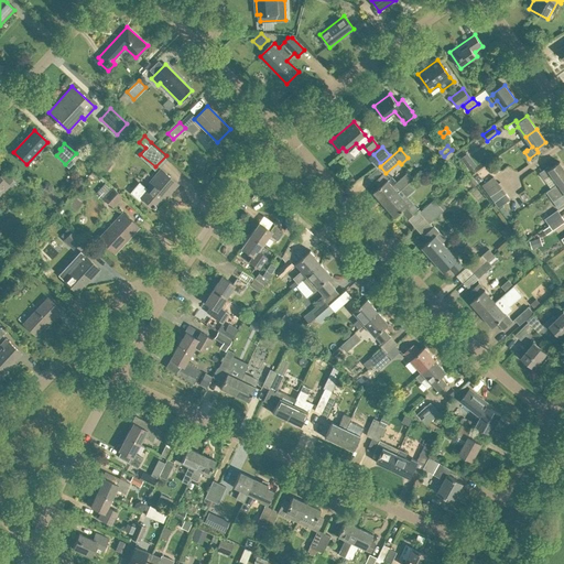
[(477,165),(473,159),(467,153),(461,159),(470,171),(477,165)]
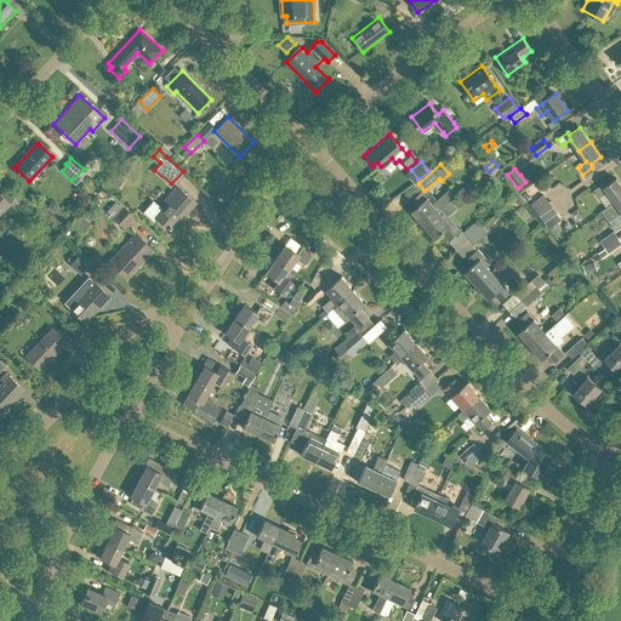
[(607,191),(614,201),(620,197),(620,184),(616,178),(605,186),(604,183),(593,191),(598,198),(600,195),(607,191)]
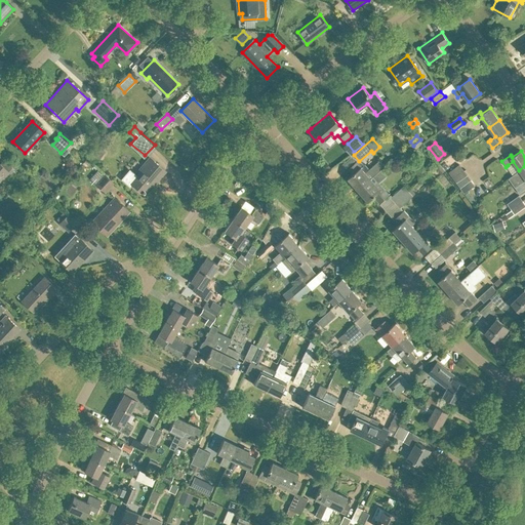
[(129,187),(131,185),(144,194),(157,178),(158,180),(165,171),(149,157),(142,166),(144,167),(136,175),(129,169),(120,179),(129,187)]
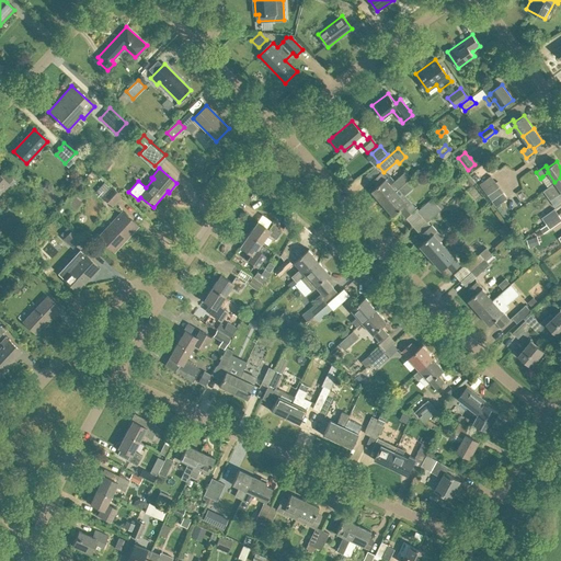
[(4,170),(0,173),(0,194),(9,184),(11,186),(15,181),(4,170)]
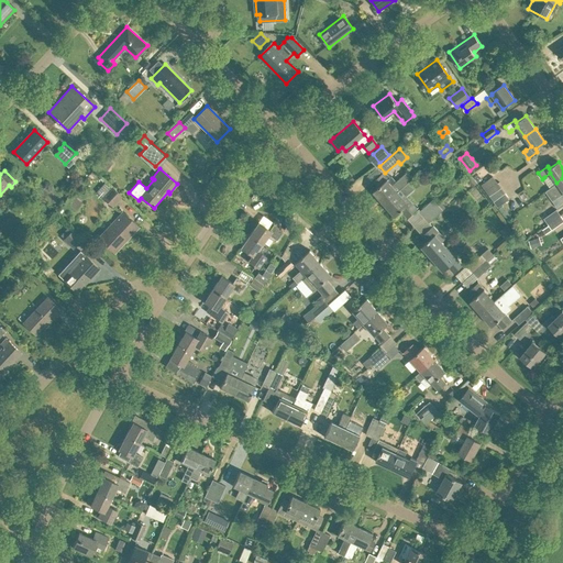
[(373,192),(384,205),(409,181),(409,183),(412,178),(407,173),(393,185),(383,174),(374,181),(378,187),(373,192)]
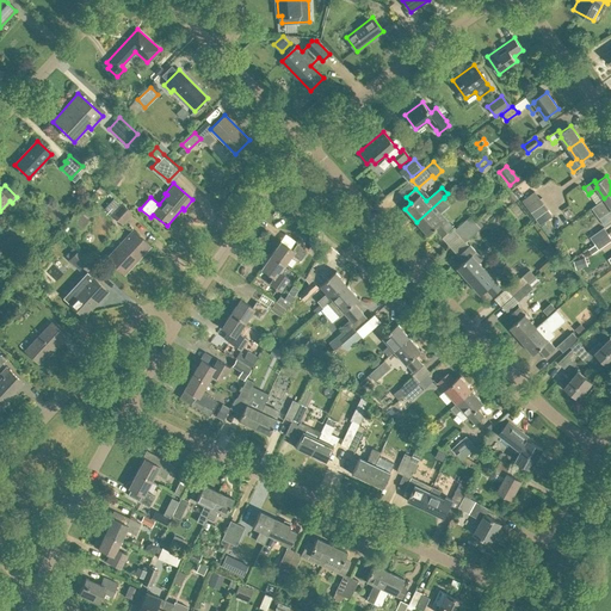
[(522,201),(526,207),(539,198),(535,191),(522,201)]
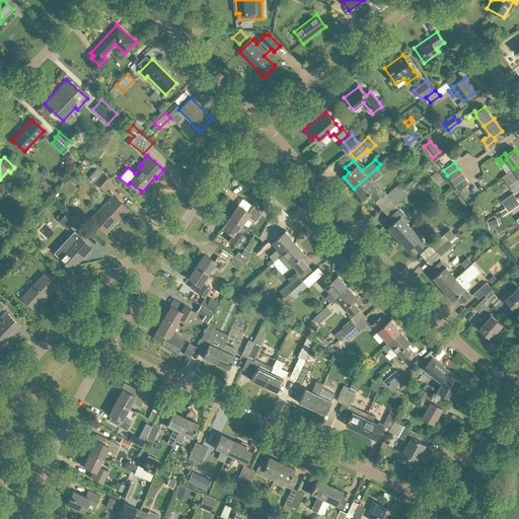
[(518,164),(513,168),(503,176),(513,192),(518,187),(518,164)]
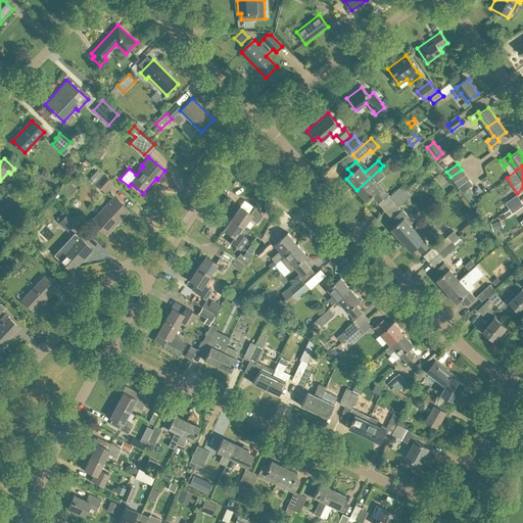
[(380,169),(357,190),(367,201),(373,195),(378,202),(387,194),(377,182),(385,175),(380,170),(380,169)]
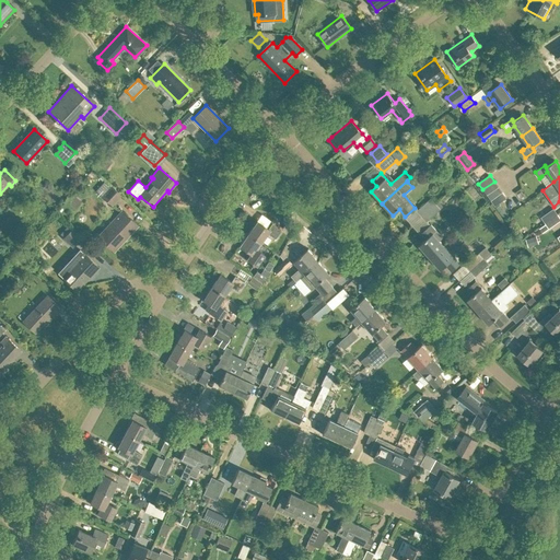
[(97,190),(102,195),(101,196),(112,206),(121,195),(111,185),(106,182),(97,190)]
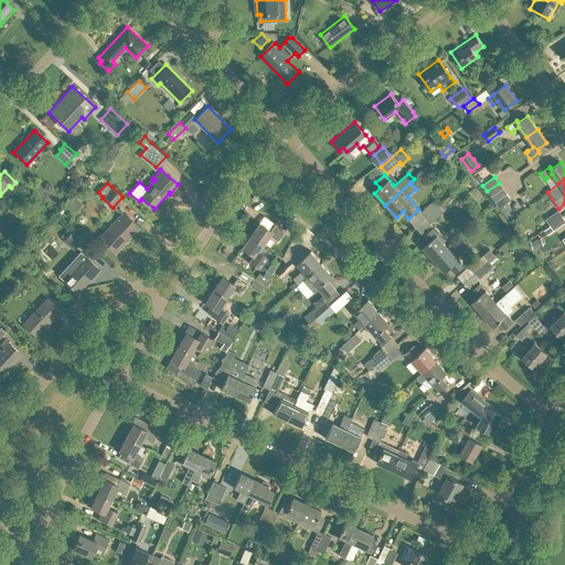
[(487,191),(491,198),(503,189),(499,183),(487,191)]
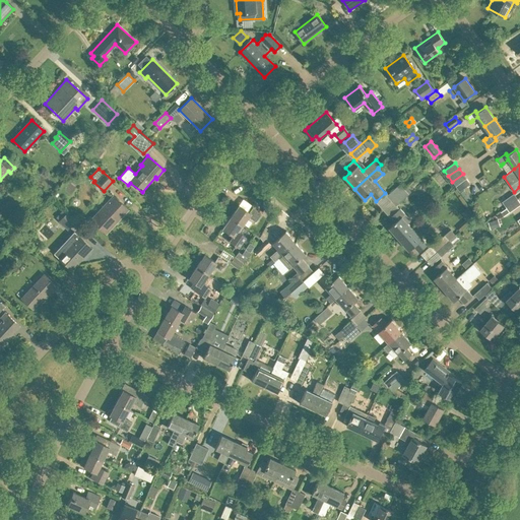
[(452,182),(456,186),(466,179),(463,174),(452,182)]
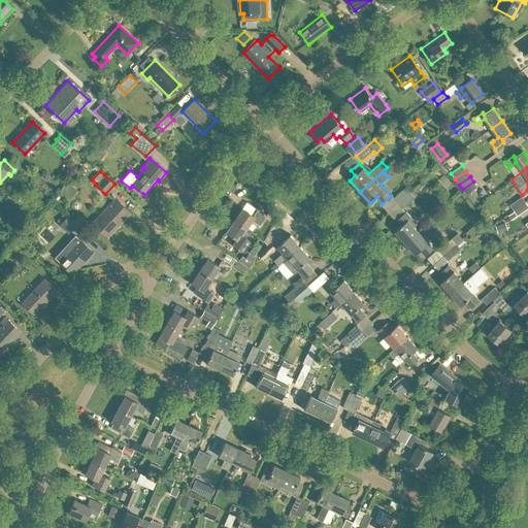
[(473,182),(463,189),(467,195),(477,187),(473,182)]
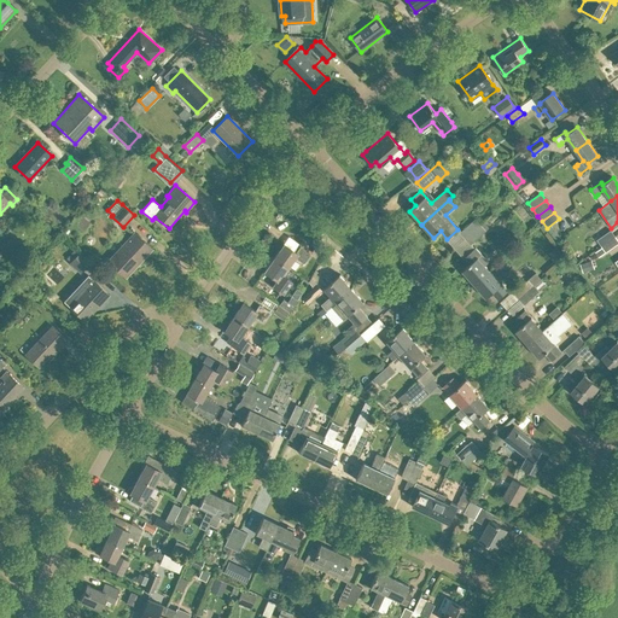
[(460,232),(465,238),(466,238),(481,225),(476,219),(460,232)]
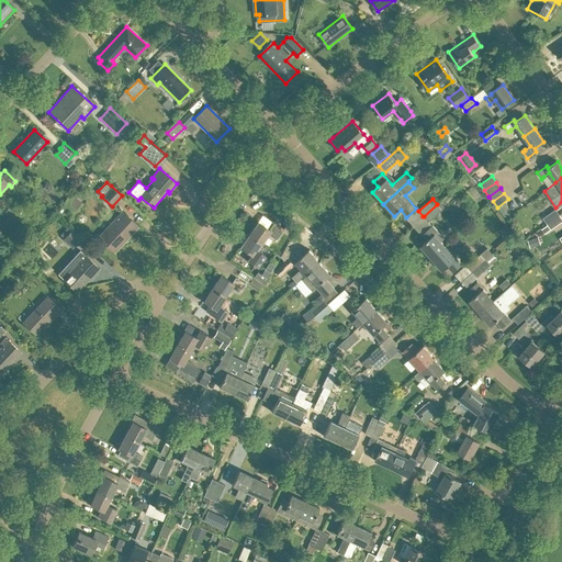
[(437,204),(424,216),(428,222),(442,210),(437,204)]
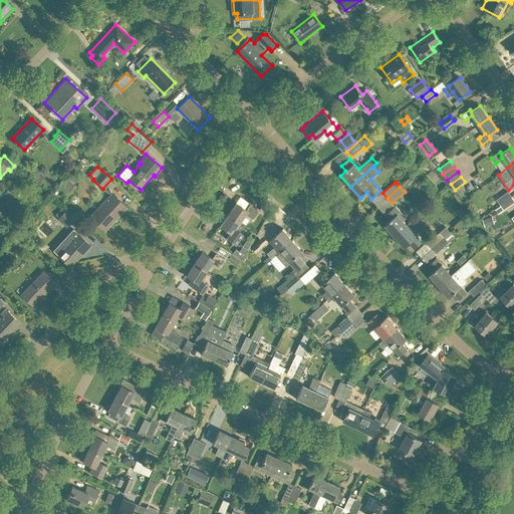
[(497,200),(500,205),(512,197),(508,192),(497,200)]
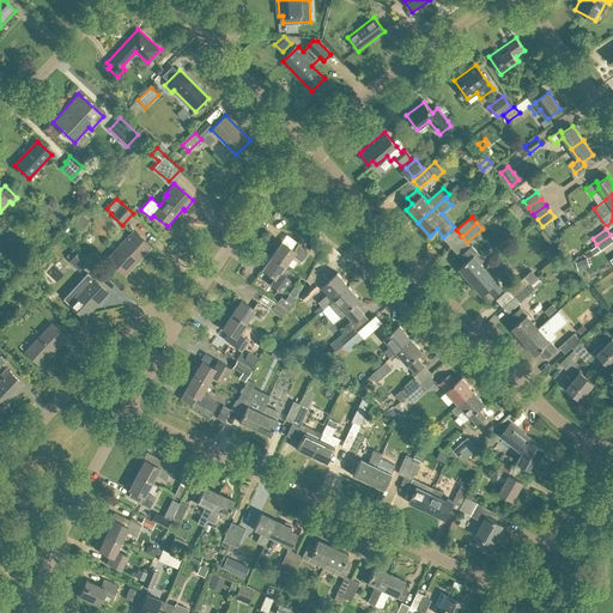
[(151,247),(133,230),(107,259),(114,265),(125,274),(151,247)]
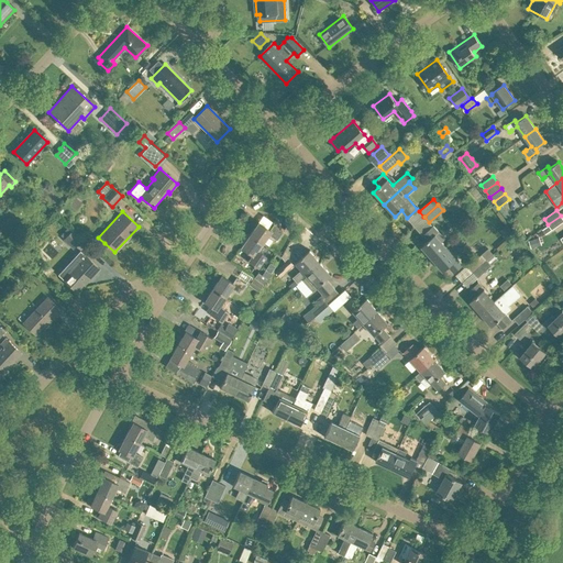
[(562,218),(561,216),(548,224),(549,225),(542,230),(545,234),(562,221),(562,218)]
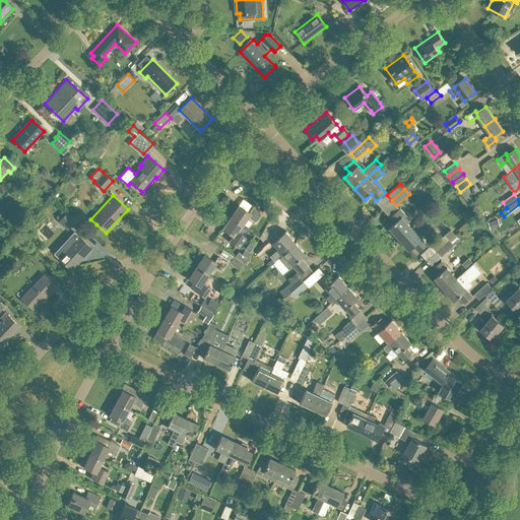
[(263,211),(269,215),(274,209),(267,204),(263,211)]
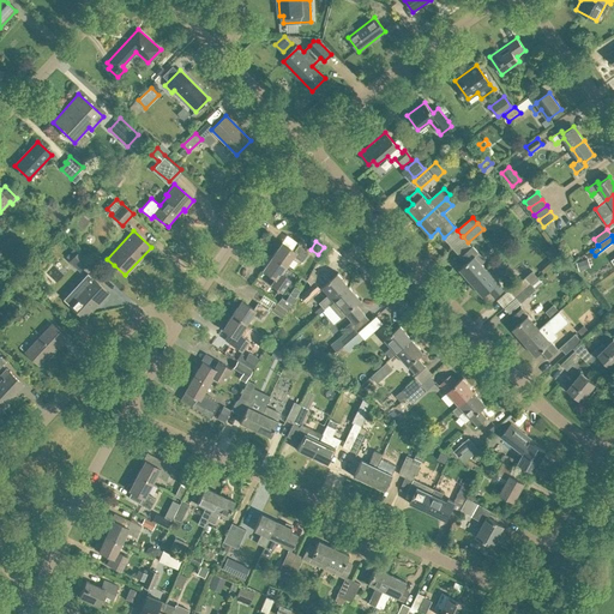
[(272,256),(286,265),(293,256),(301,262),(308,252),(299,245),(294,251),(282,242),(272,256)]
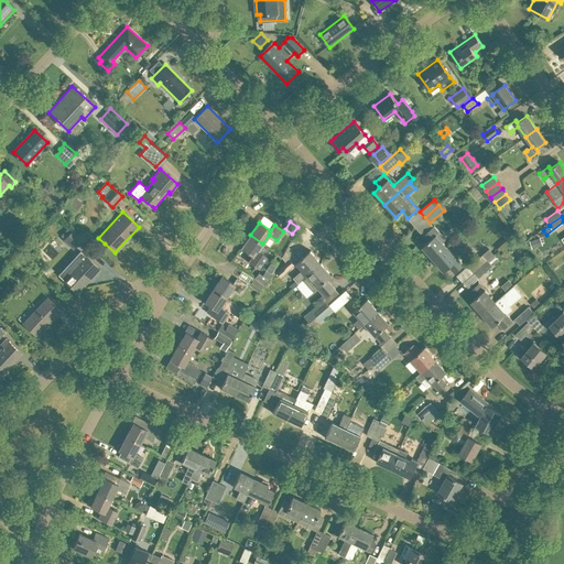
[(431,224),(427,226),(431,229),(423,236),(429,241),(422,247),(433,259),(447,247),(443,241),(446,239),(434,226),(434,227),(431,224)]
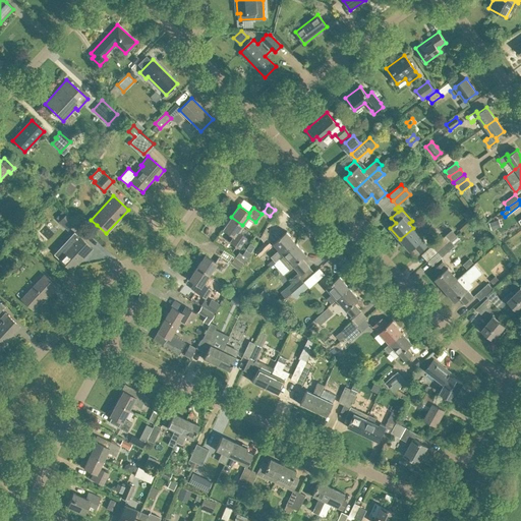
[(468,209),(463,213),(469,220),(475,216),(468,209)]
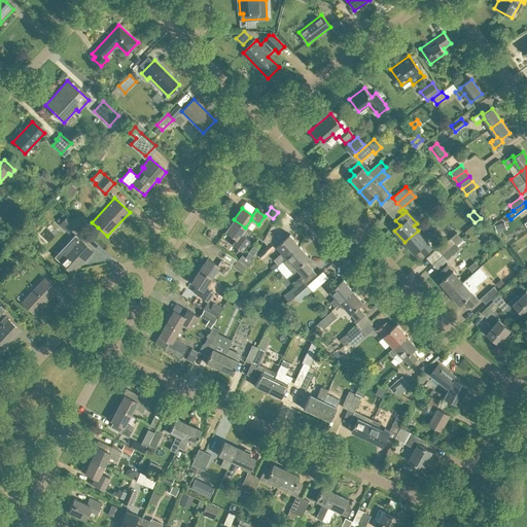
[(68,233),(77,222),(68,214),(59,224),(68,233)]
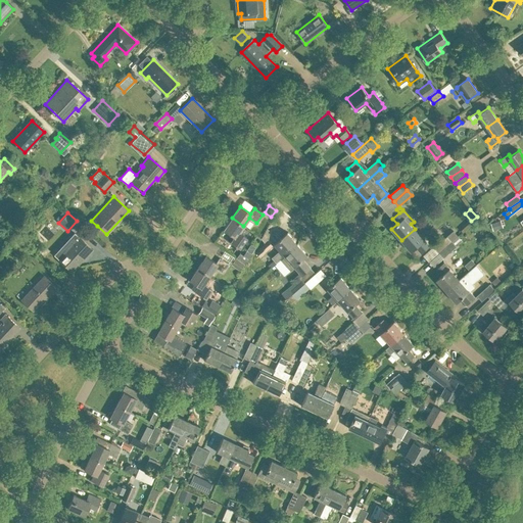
[(243,226),(232,218),(232,219),(230,217),(226,223),(228,224),(224,230),(234,237),(231,242),(239,248),(245,239),(238,234),(243,226)]
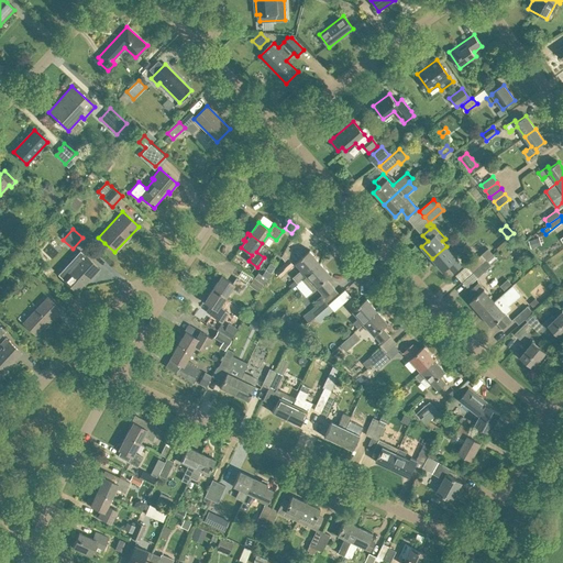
[(536,239),(528,241),(530,249),(538,246),(536,239)]
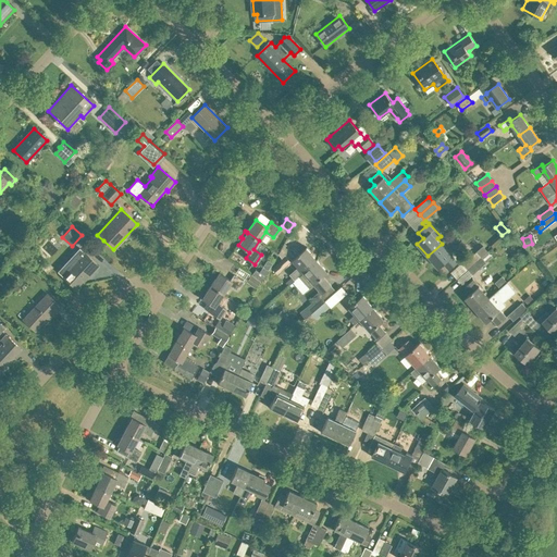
[(458,262),(453,256),(442,244),(428,256),(437,269),(443,263),(449,270),(458,262)]
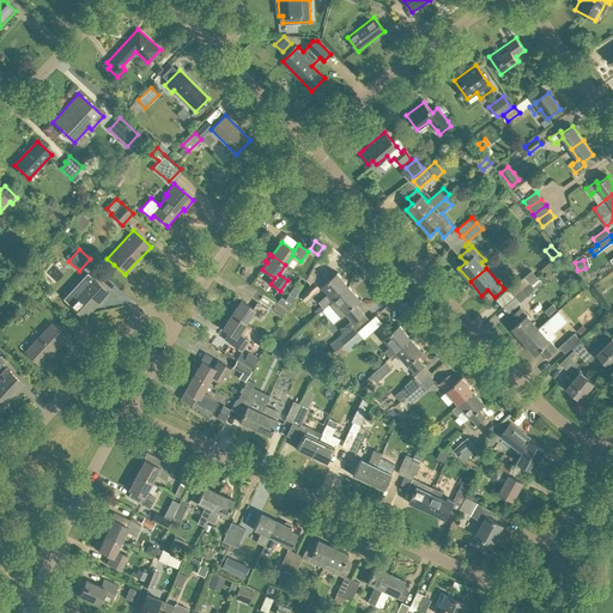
[(5,271),(0,275),(6,283),(11,277),(5,271)]
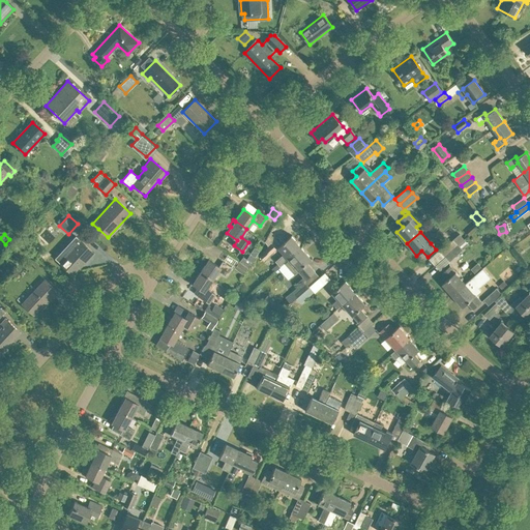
[(440,251),(445,256),(464,239),(460,234),(440,251)]
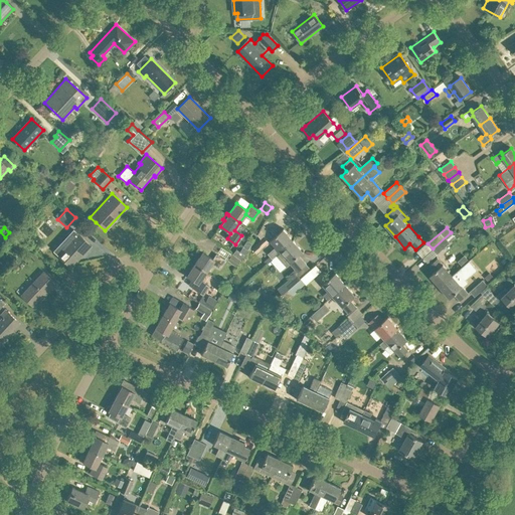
[(72,229),(52,250),(57,255),(69,267),(78,258),(79,259),(91,245),(77,233),(72,229)]
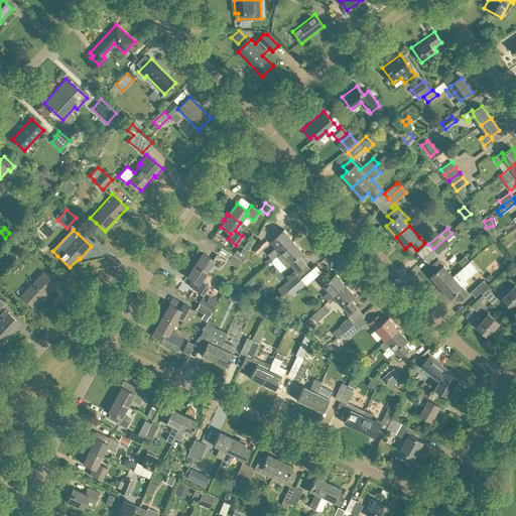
[(273,259),(281,252),(294,241),(284,230),(271,241),(276,247),(268,254),(273,259)]
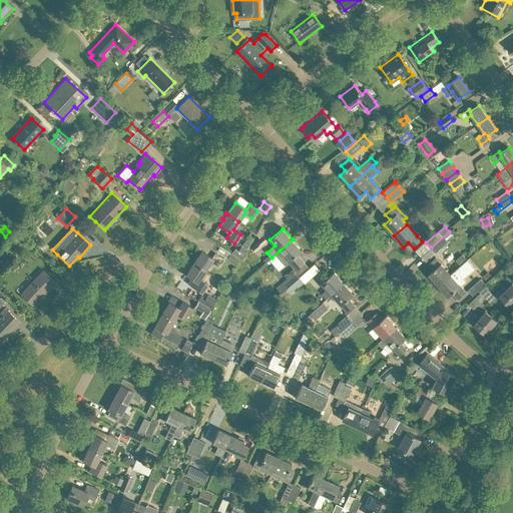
[(431,247),(430,248),(435,252),(453,236),(449,231),(431,247)]
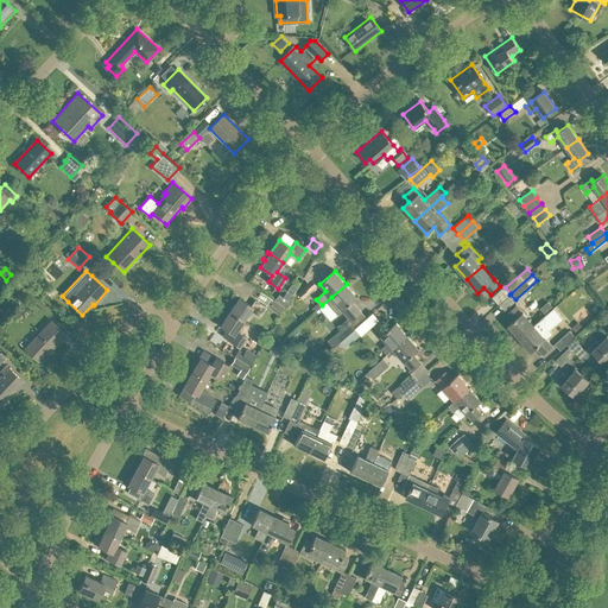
[(312,280),(297,295),(302,299),(317,286),(315,282),(312,280)]
